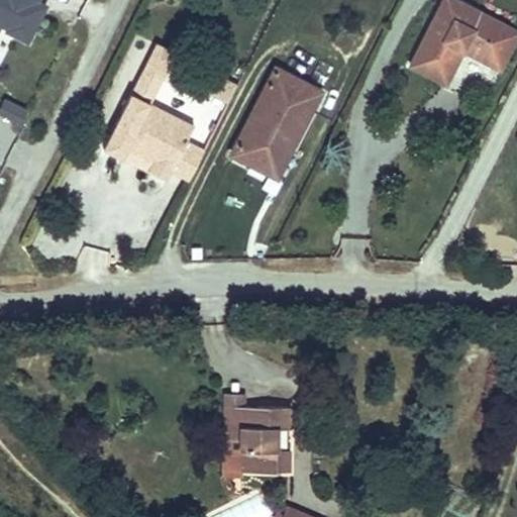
[(0,0),(0,23),(5,26),(3,30),(29,42),(47,4),(40,1),(40,0),(0,0)]
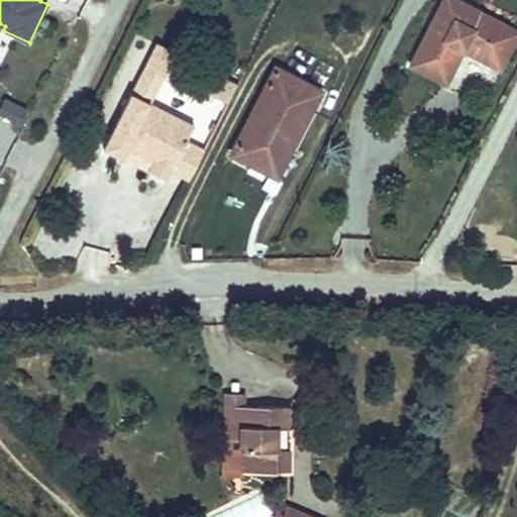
[(500,68),(516,33),(516,32),(454,0),(444,0),(412,65),(445,82),(462,48),(500,68)]
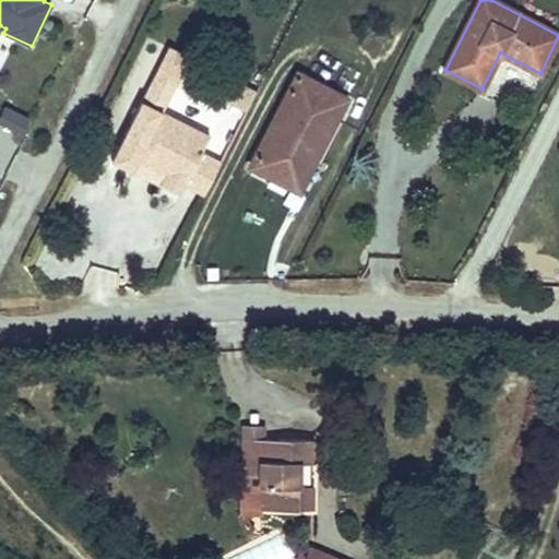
[(175,87),(190,58),(169,48),(155,76),(175,87)]
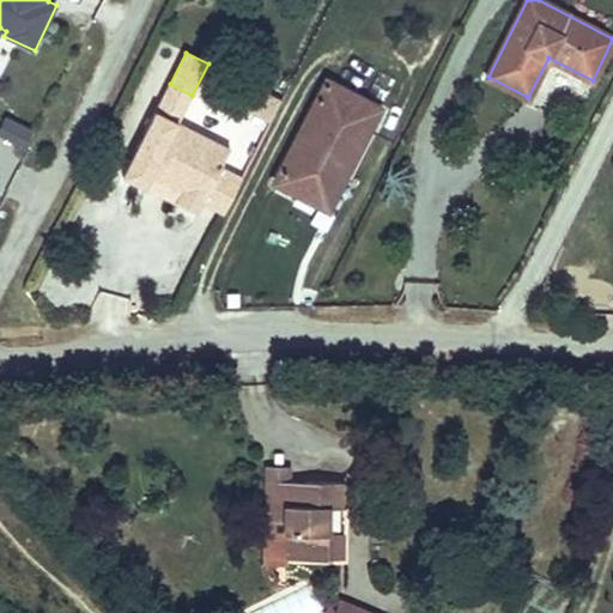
[(346,176),(381,108),(327,82),(275,183),(323,206),(340,173),(346,176)]
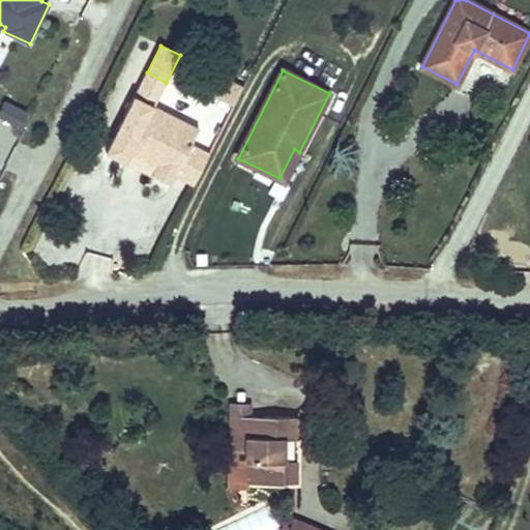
[(192,145),(199,129),(154,107),(166,83),(147,72),(106,153),(125,163),(129,153),(156,167),(151,176),(171,185),(175,176),(193,185),(209,153),(192,145)]
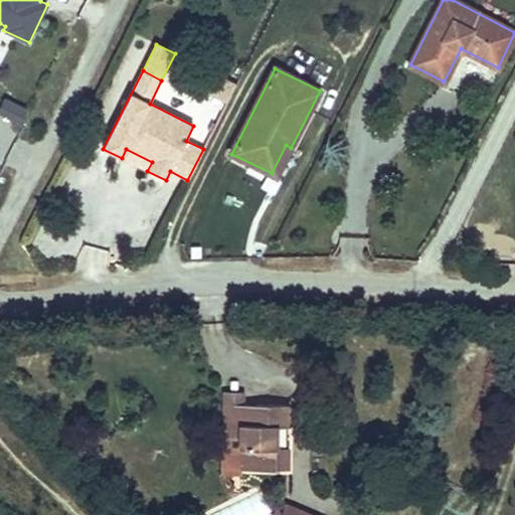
[(4,101),(0,110),(0,113),(20,123),(26,111),(4,101)]
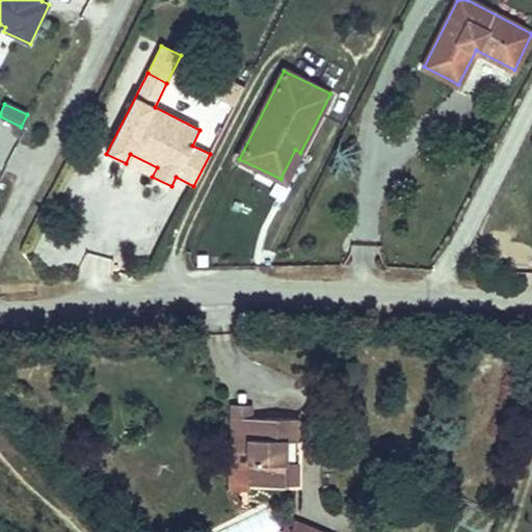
[(286,182),(300,153),(295,150),(281,179),(286,182)]
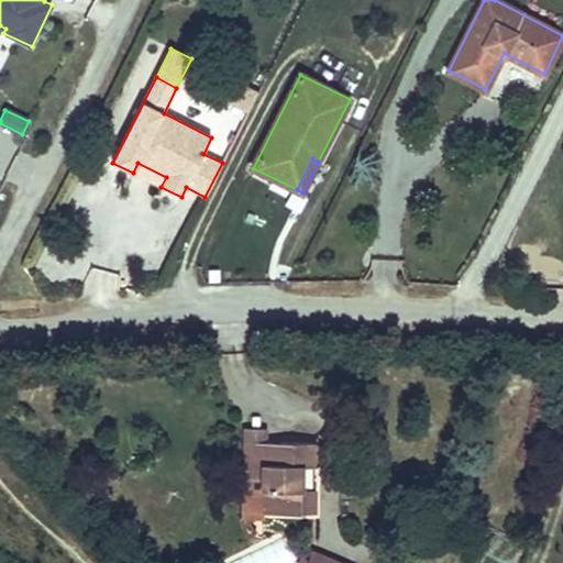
[(166,177),(138,163),(133,173),(161,187),(166,177)]
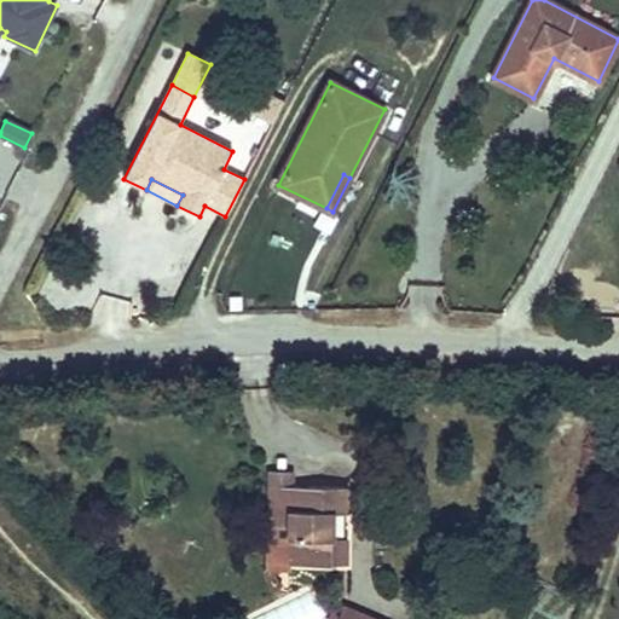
[(291,486),(291,474),(271,474),(271,486),(291,486)]
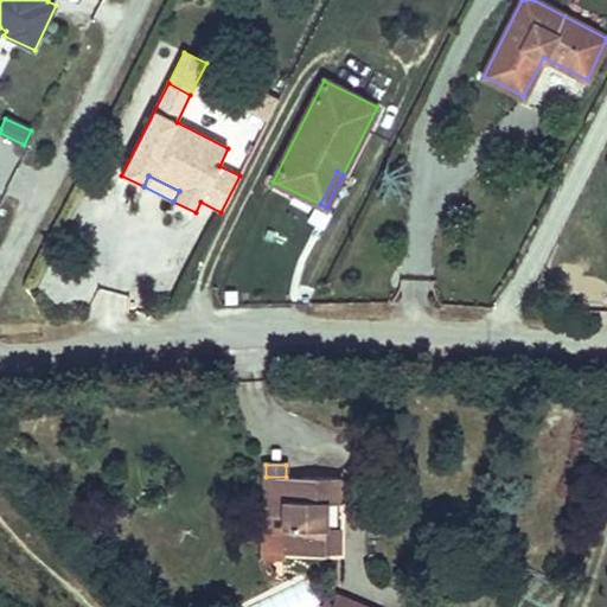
[(324,526),(325,503),(339,503),(339,478),(266,477),(266,513),(285,513),(283,551),(338,553),(338,526),(324,526)]
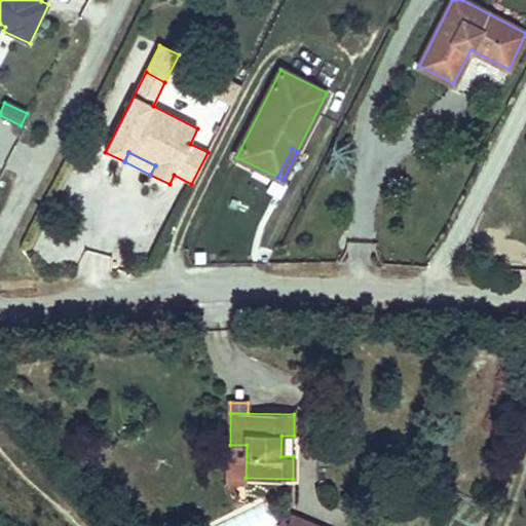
[(240,495),(236,492),(234,484),(224,484),(225,491),(226,494),(232,502),(236,504),(240,495)]
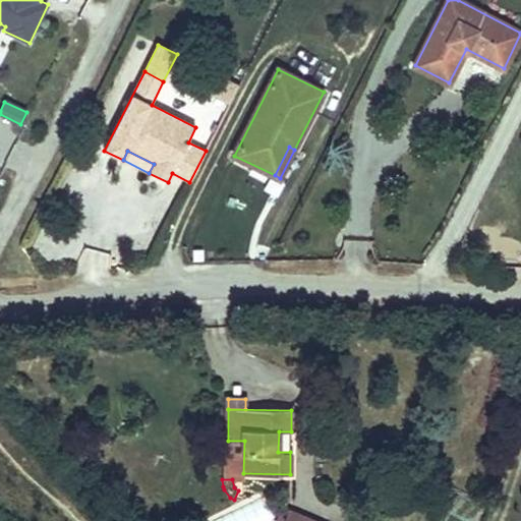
[(310,520),(290,512),(287,517),(285,520),(310,520)]
